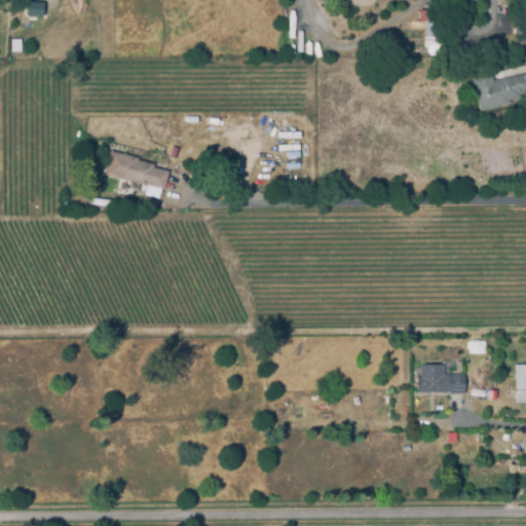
[(39,0),(39,21),(21,20),(21,0),(39,0)]
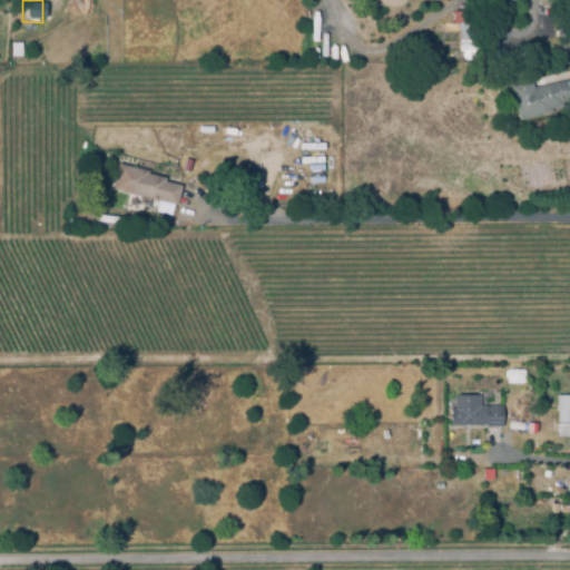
[(544,11),(543,0),(557,0),(558,11),(544,11)]
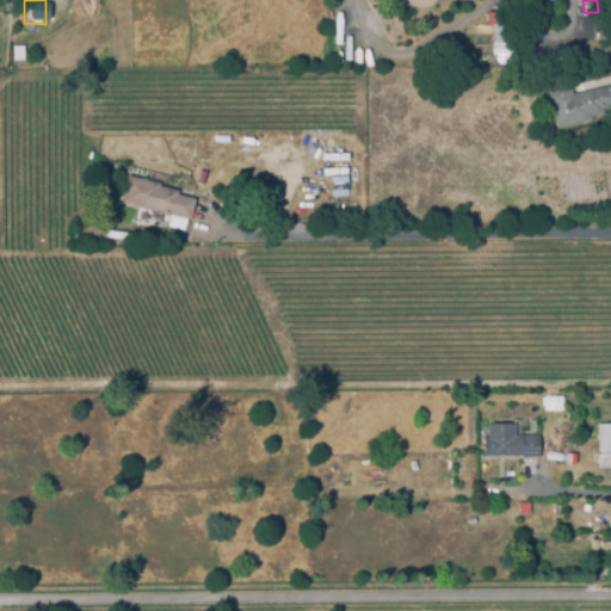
[(493,59),(492,26),(497,26),(497,6),(506,6),(506,26),(504,26),(504,59),(493,59)]
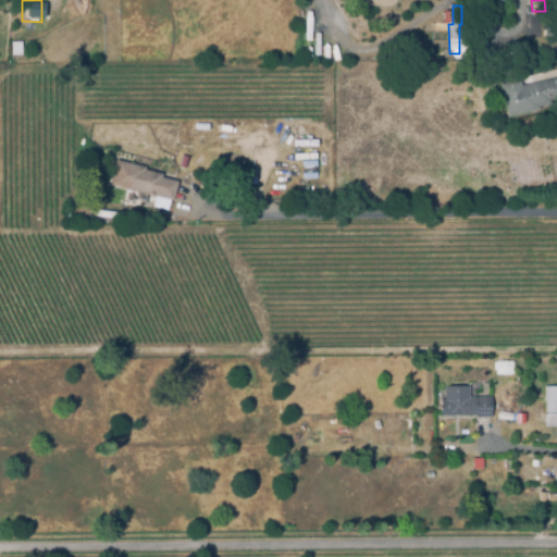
[(543,39),(542,26),(551,26),(551,39),(543,39)]
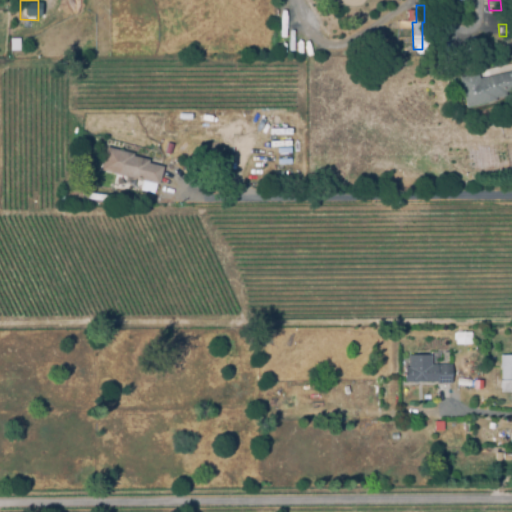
[(466,108),(459,79),(478,75),(479,80),(511,73),(511,91),(505,93),(506,97),(494,99),(495,102),(466,108)]
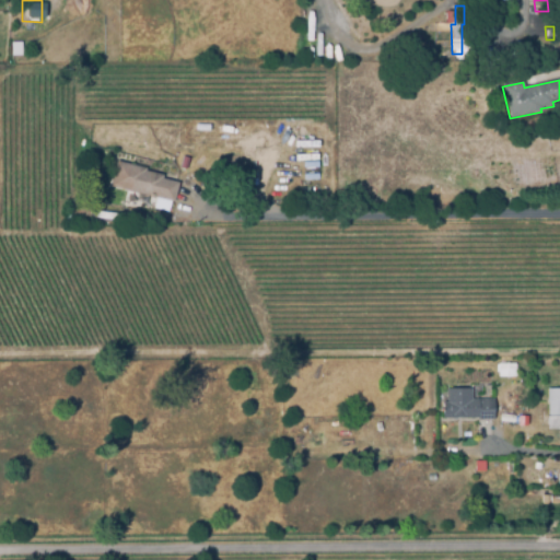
[(95,176),(84,174),(88,160),(100,163),(95,176)]
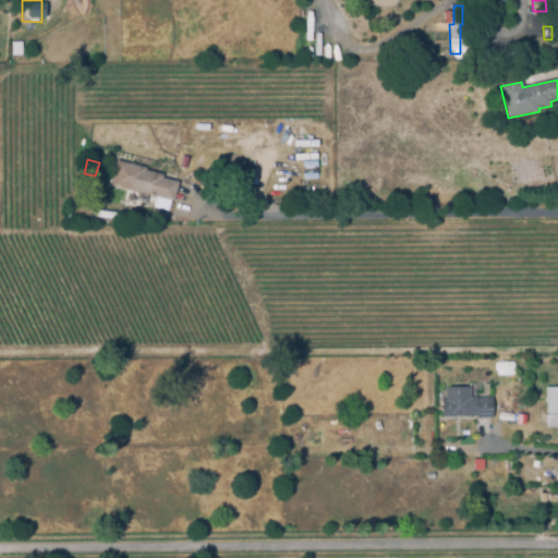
[(173,202),(110,187),(117,161),(145,169),(145,171),(161,176),(161,179),(178,183),(173,202)]
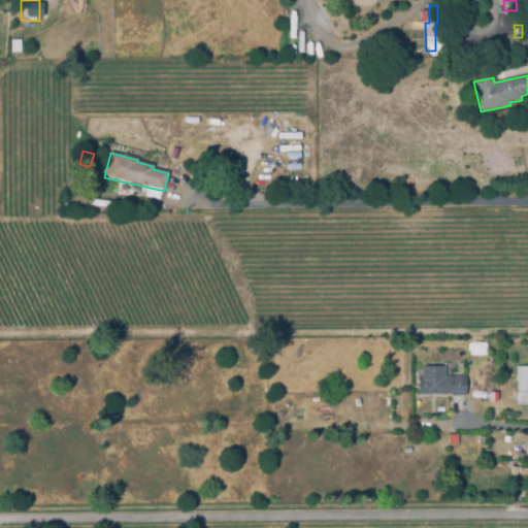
[(468,355),(485,355),(484,342),(468,342),(468,355)]
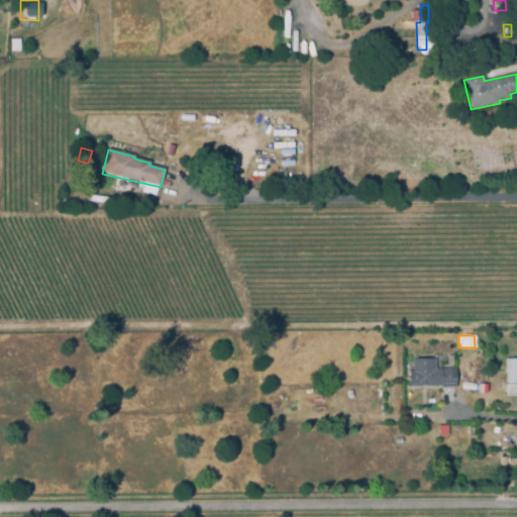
[(441,389),(441,386),(409,387),(408,373),(413,373),(412,359),(435,359),(435,370),(455,370),(456,389),(441,389)]
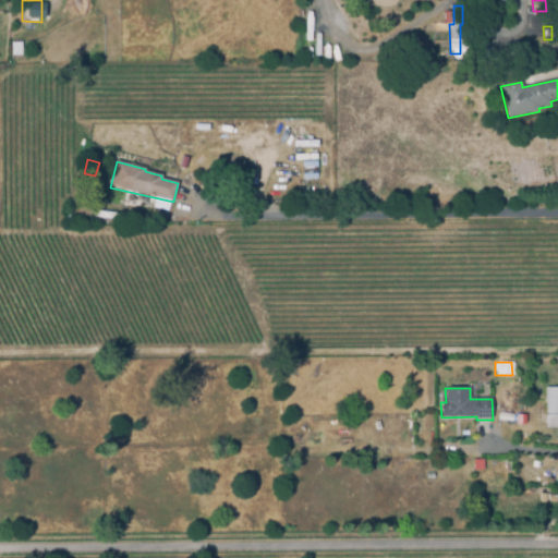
[(557,428),(546,428),(545,389),(557,389),(557,428)]
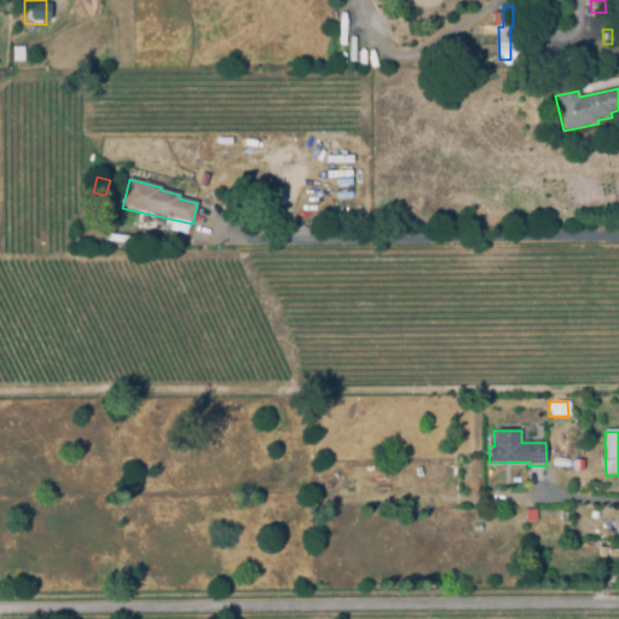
[(526,521),(525,510),(536,510),(536,521),(526,521)]
